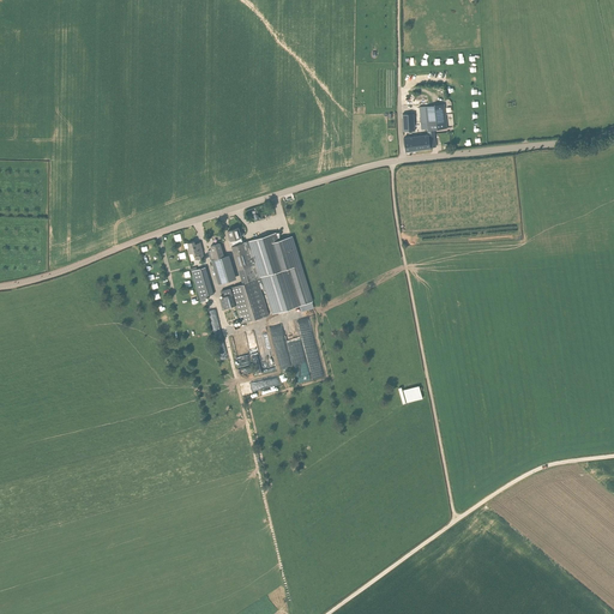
[(440,124),(438,104),(425,107),(427,125),(440,124)]
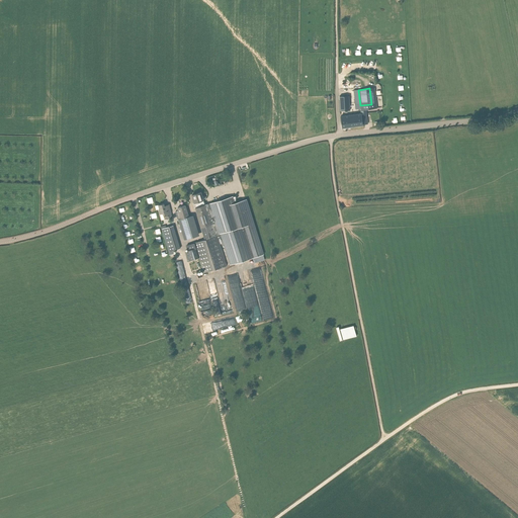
[(371,104),(360,105),(361,110),(365,109),(377,108),(374,88),(369,88),(371,104)]
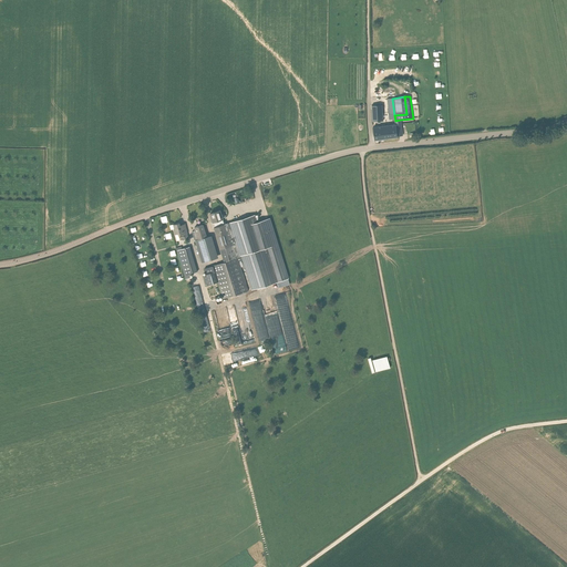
[(372,122),(383,121),(382,105),(372,105),(372,122)]
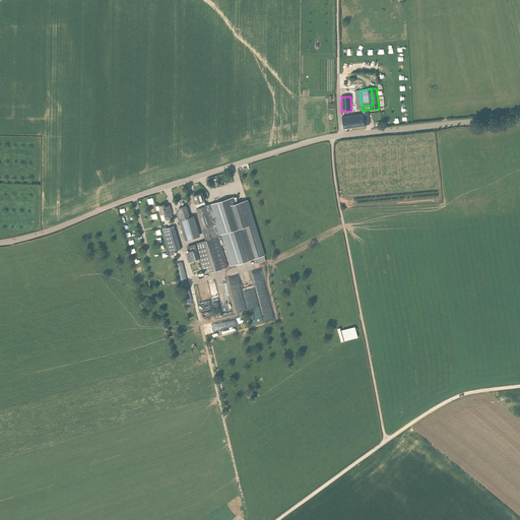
[(351,127),(369,125),(368,114),(367,110),(363,111),(363,114),(349,116),(351,127)]
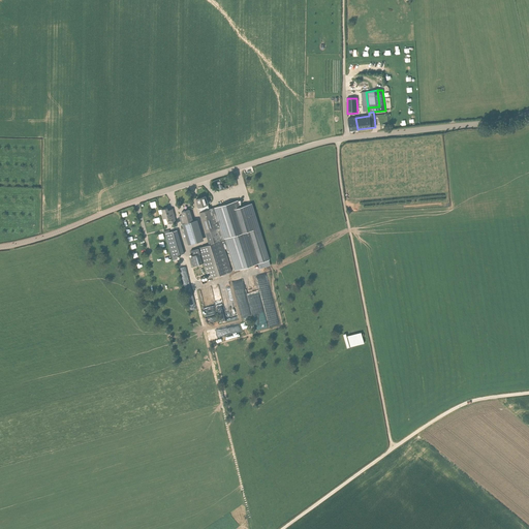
[(349,130),(358,129),(355,118),(348,119),(349,130)]
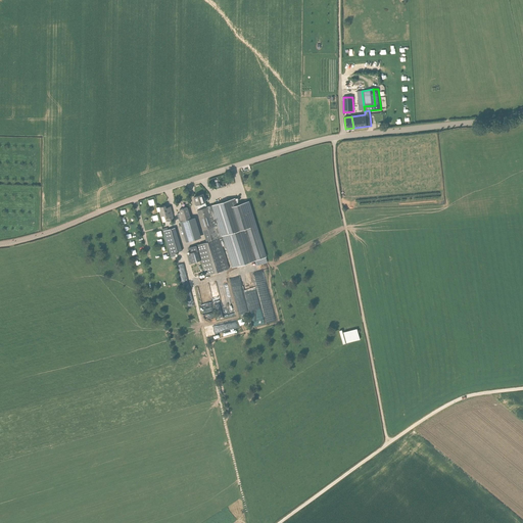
[(235,198),(207,207),(205,201),(203,194),(194,196),(196,204),(195,205),(196,210),(197,209),(207,241),(201,243),(188,247),(190,253),(188,254),(190,264),(200,260),(205,276),(209,275),(229,269),(221,241),(224,240),(232,268),(267,256),(249,201),(238,204),(235,198)]
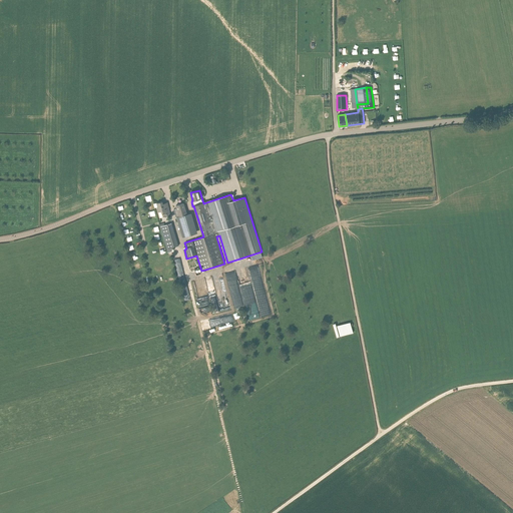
[(163,203),(162,201),(156,202),(158,206),(157,207),(158,212),(160,217),(163,217),(170,215),(169,210),(167,202),(163,203)]
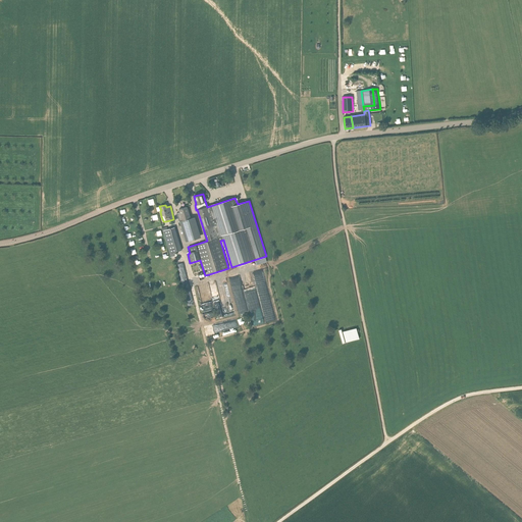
[(191,218),(187,207),(179,209),(183,220),(180,221),(187,242),(199,238),(192,217),(191,218)]
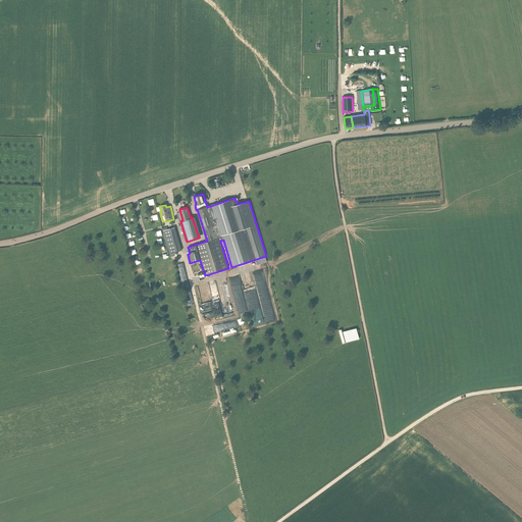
[(163,230),(170,254),(178,252),(172,227),(163,230)]
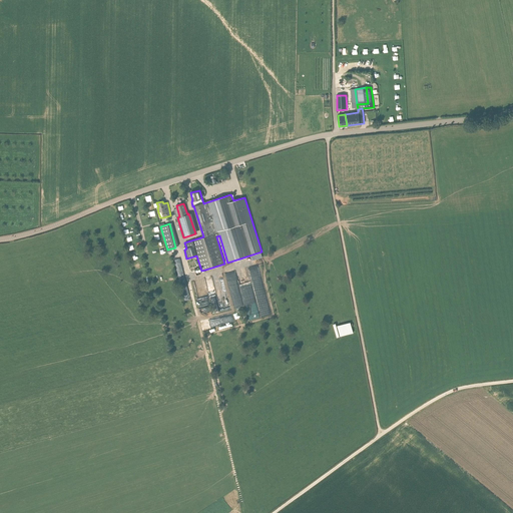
[(263,284),(264,283),(260,268),(255,269),(259,281),(262,280),(263,284)]
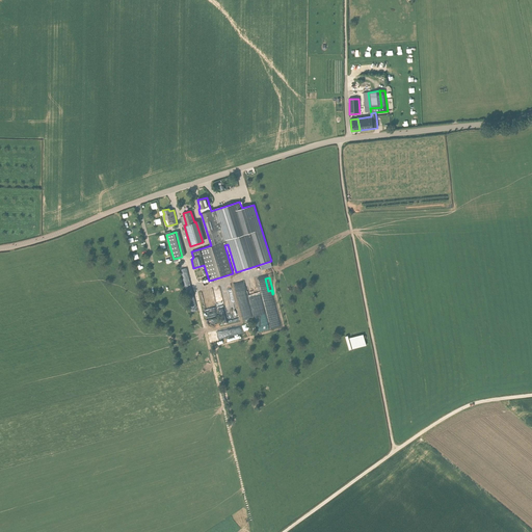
[(206,317),(218,314),(212,291),(204,293),(208,313),(205,314),(206,317)]
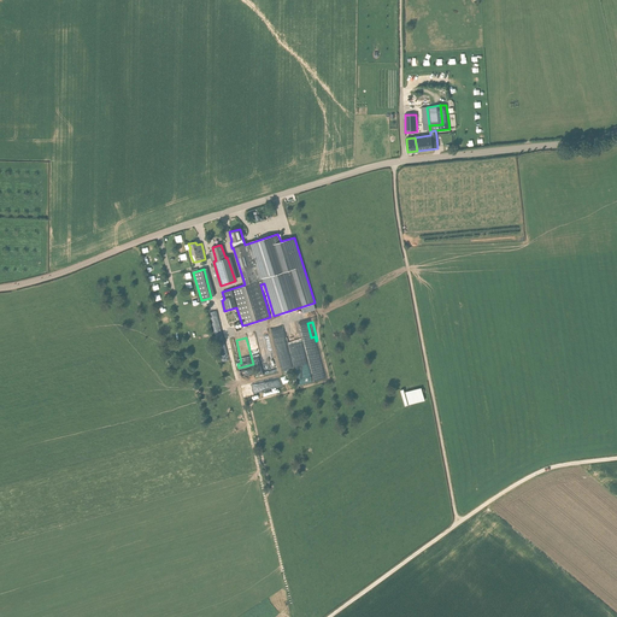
[(291,347),(295,368),(304,365),(303,360),(306,360),(305,357),(307,357),(304,344),(291,347)]
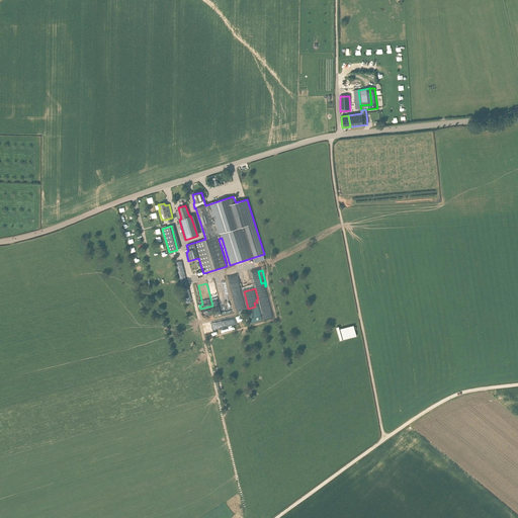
[(340,340),(357,336),(354,324),(338,328),(340,340)]
